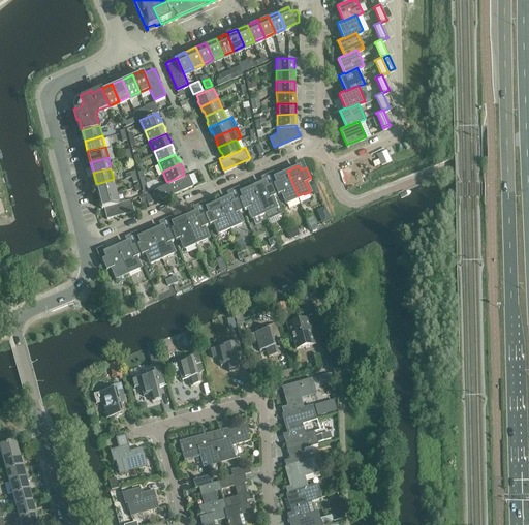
[(301,202),(298,195),(287,171),(275,176),(277,180),(273,182),(278,192),(282,191),(283,194),(282,195),(284,201),(285,199),(288,207),(301,202)]
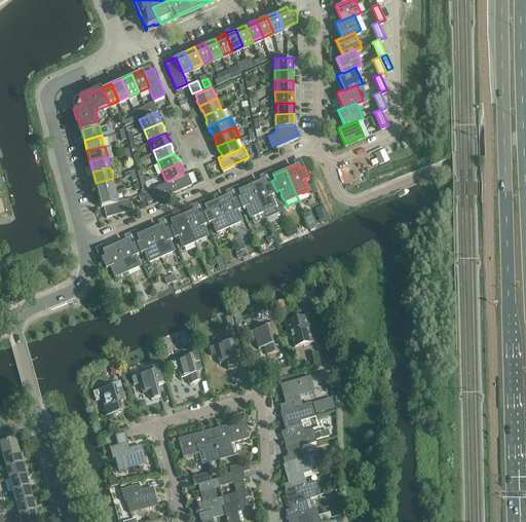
[(166,181),(165,180),(161,182),(166,193),(192,182),(187,171),(183,173),(183,174),(166,181)]
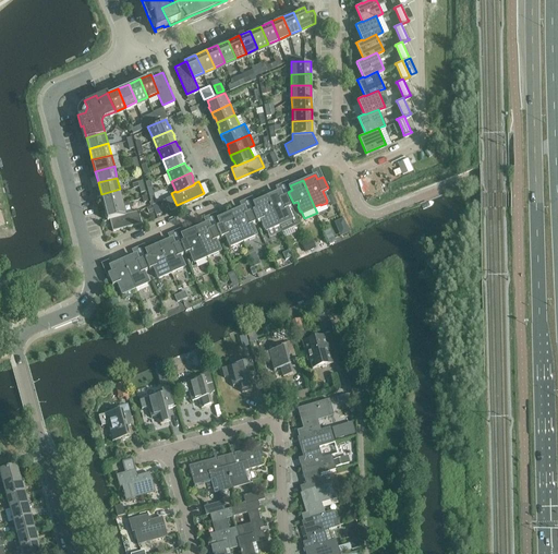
[(101,194),(104,205),(123,201),(120,189),(101,194)]
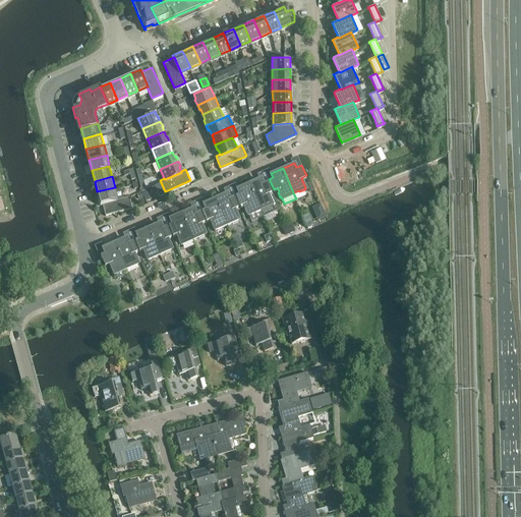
[(261,177),(249,182),(263,213),(278,207),(267,180),(263,182),(261,177)]
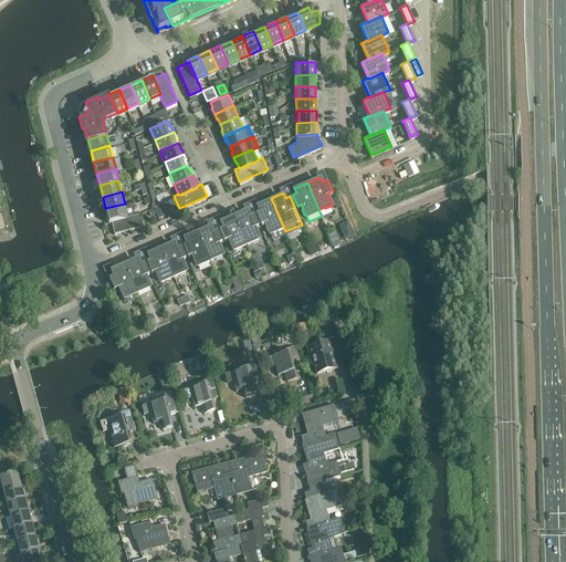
[(332,196),(336,205),(341,203),(337,194),(332,196)]
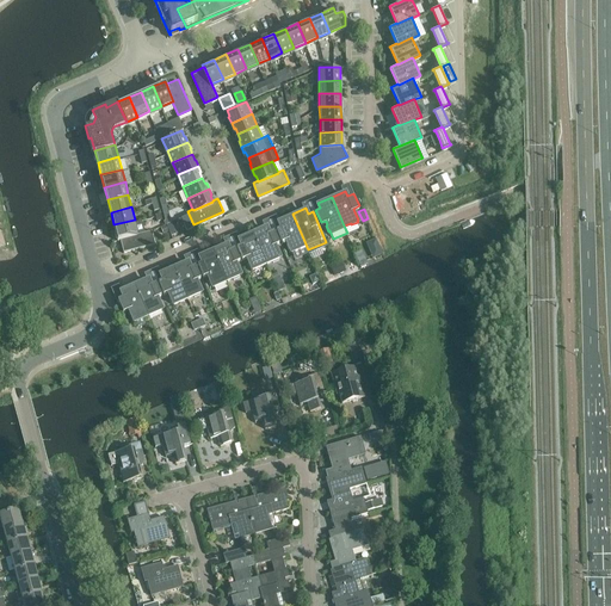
[(308,249),(292,214),(278,220),(281,226),(276,227),(282,240),(287,237),(288,242),(287,242),(289,248),(291,248),(291,249),(292,249),(295,255),(308,251),(308,249)]
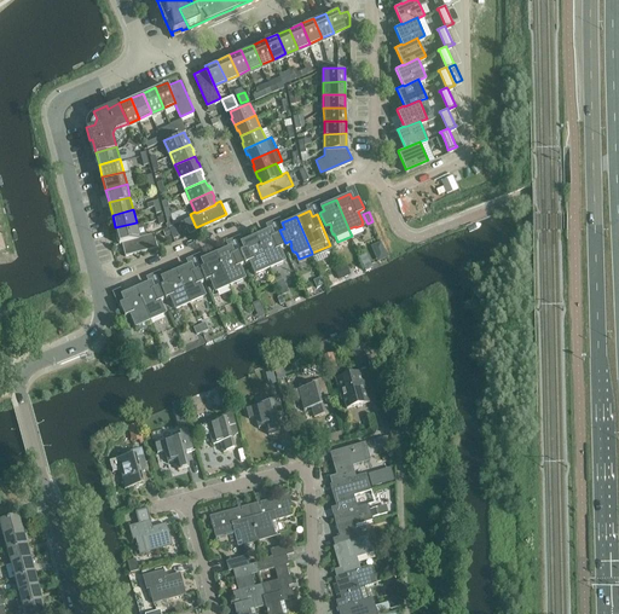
[(119,241),(122,241),(121,239),(140,235),(139,235),(146,232),(144,220),(137,222),(115,227),(119,241)]
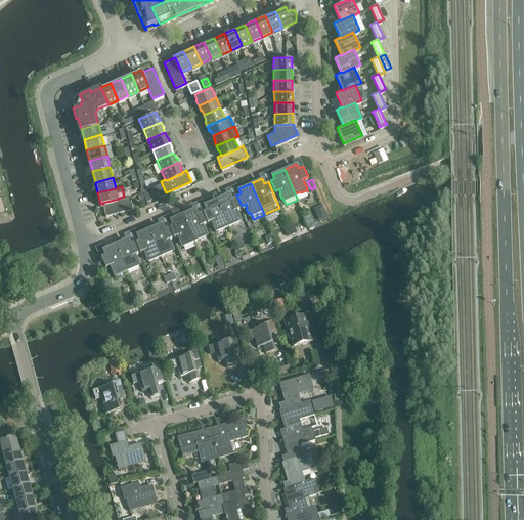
[(144,193),(142,190),(138,192),(140,198),(144,195),(146,200),(150,198),(148,192),(144,193)]
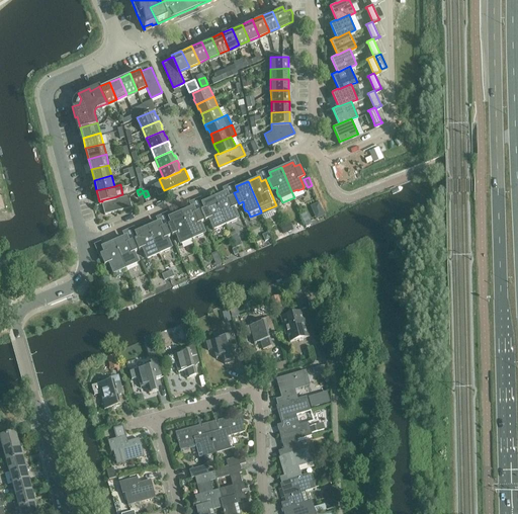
[(226,191),(214,196),(225,221),(231,219),(232,220),(237,218),(236,217),(237,216),(233,206),(237,204),(232,194),(228,195),(226,191)]
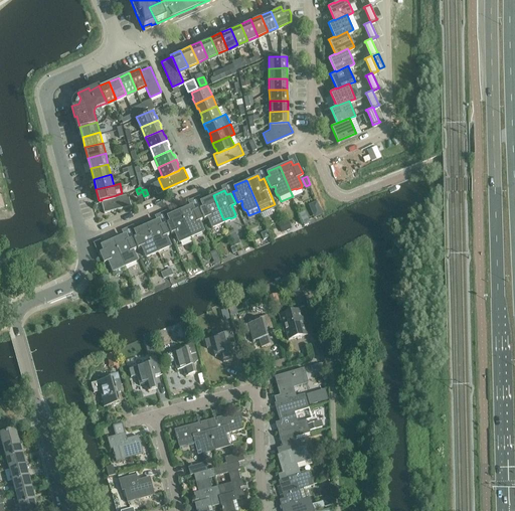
[(101,199),(102,200),(104,210),(131,203),(128,192),(122,193),(116,195),(117,195),(101,199)]
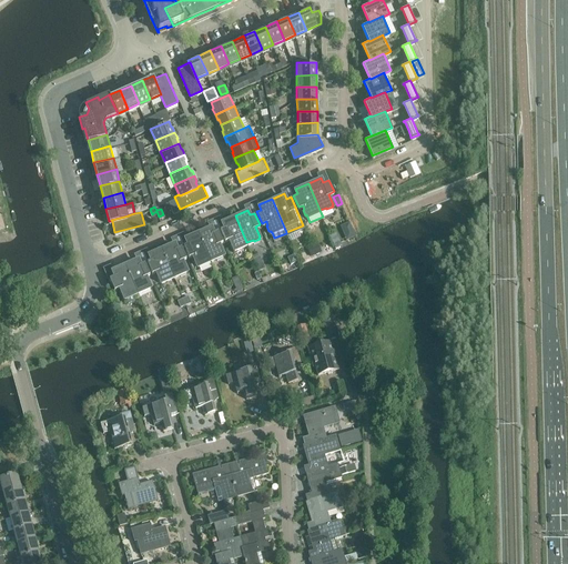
[(246,242),(235,215),(222,221),(224,225),(220,228),(225,239),(230,238),(231,241),(230,242),(233,248),(234,247),(234,248),(246,242)]
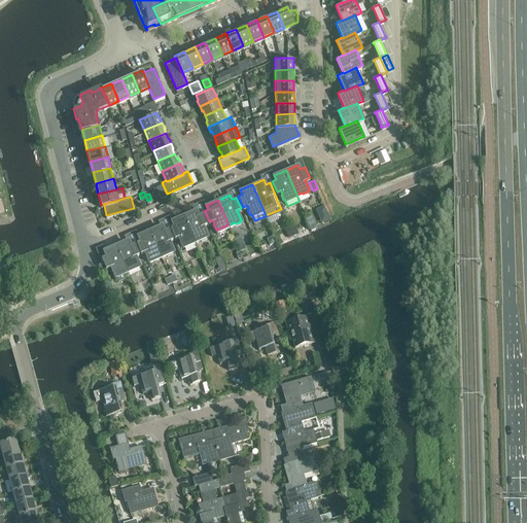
[(322,218),(331,214),(325,202),(317,206),(322,218)]
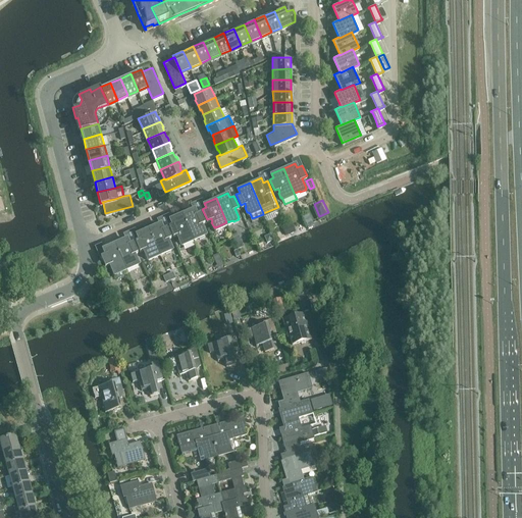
[(194,207),(183,212),(194,238),(199,235),(200,237),(205,234),(204,232),(205,232),(201,222),(205,220),(200,210),(196,212),(194,207)]
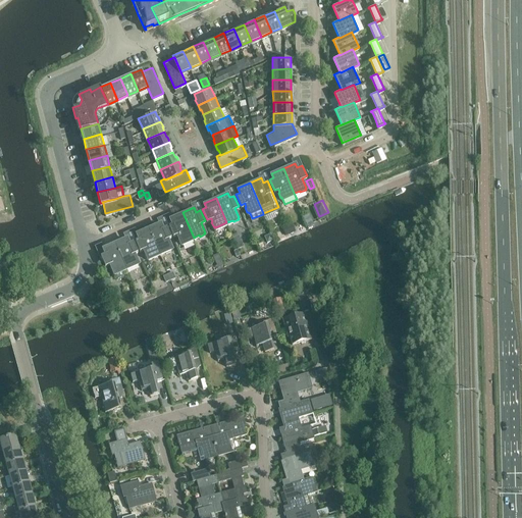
[(194,238),(183,212),(170,217),(172,222),(168,223),(173,235),(177,232),(178,237),(177,237),(180,242),(181,242),(181,243),(194,238)]
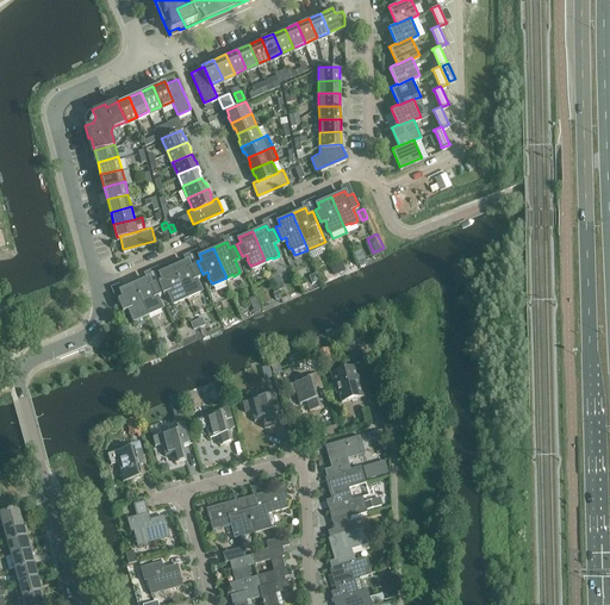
[(342,257),(335,260),(340,269),(346,266),(342,257)]
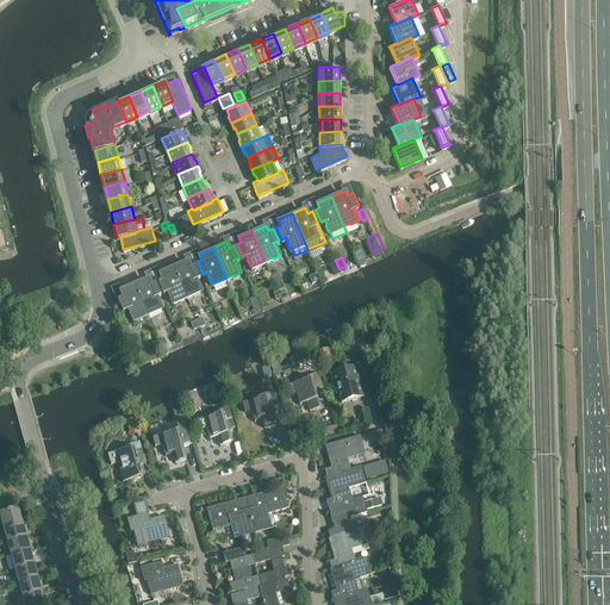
[(187,260),(174,266),(187,294),(193,292),(194,293),(200,291),(199,289),(200,288),(195,278),(200,275),(194,263),(190,264),(187,260)]
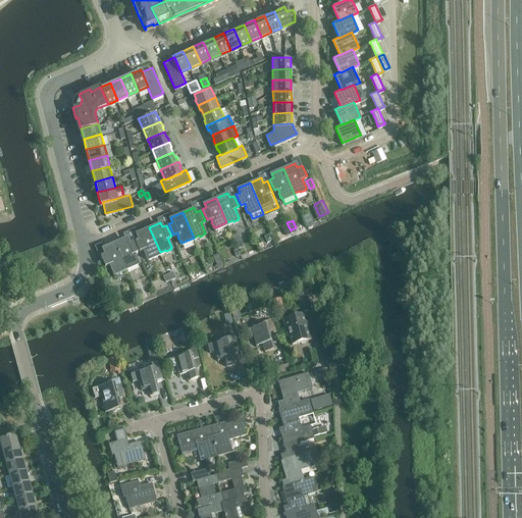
[(291,230),(286,222),(282,224),(282,226),(276,228),(279,235),(291,230)]
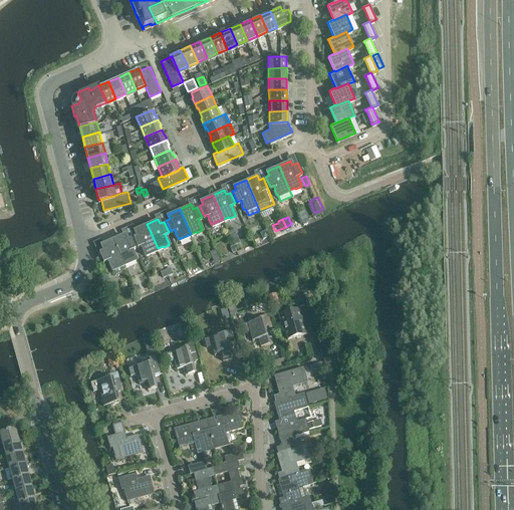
[(158,248),(147,224),(136,228),(138,233),(134,235),(139,245),(142,244),(144,247),(142,248),(145,253),(146,252),(146,253),(158,248)]
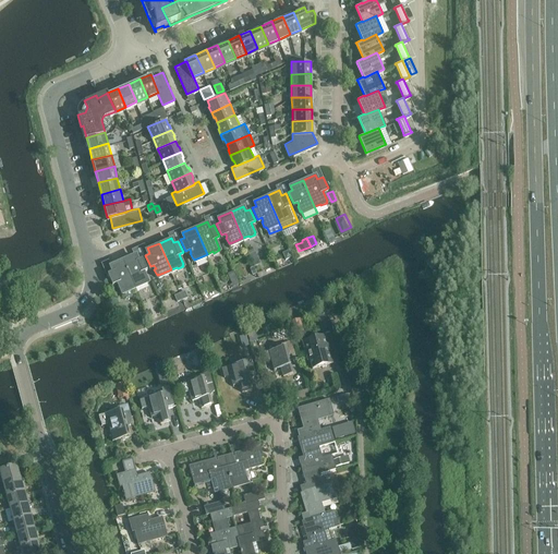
[(282,250),(286,256),(293,253),(290,247),(282,250)]
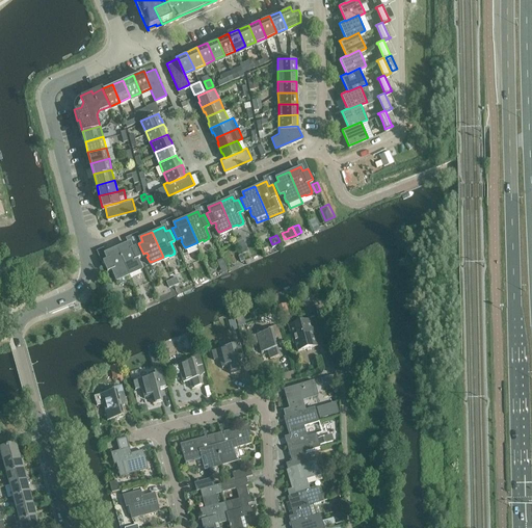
[(242,237),(237,239),(239,245),(245,242),(243,236),(242,237)]
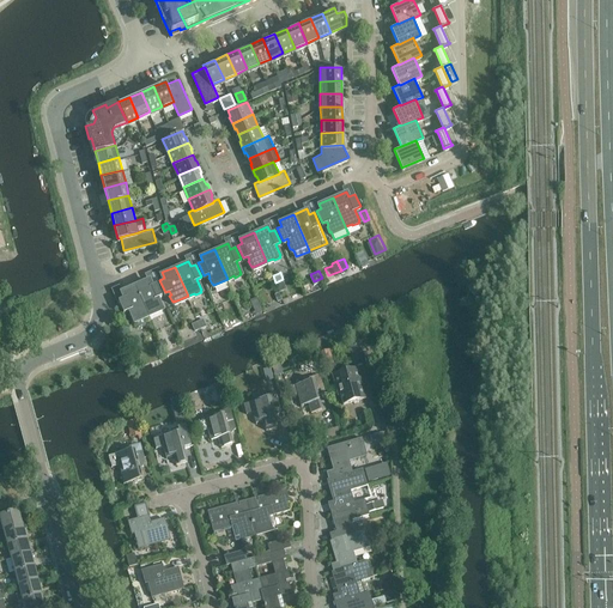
[(149,278),(135,284),(149,314),(155,310),(156,312),(162,309),(162,308),(157,296),(162,293),(156,281),(151,284),(149,278)]
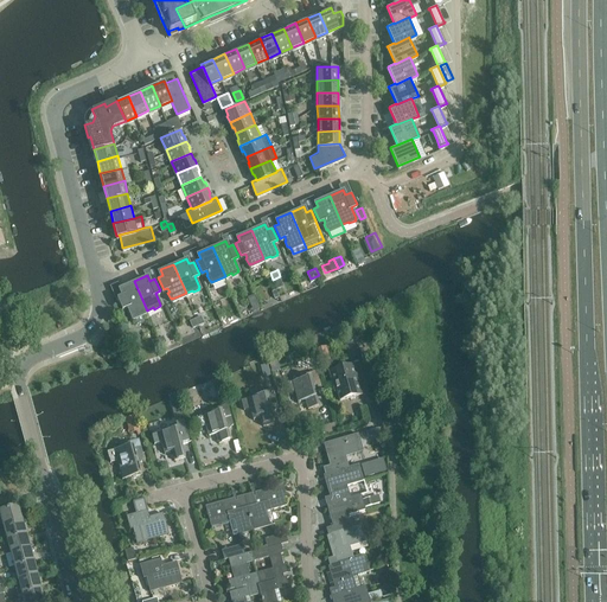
[(147,311),(134,281),(120,287),(122,293),(116,295),(122,307),(128,305),(129,309),(128,309),(132,315),(133,315),(133,316),(147,311)]
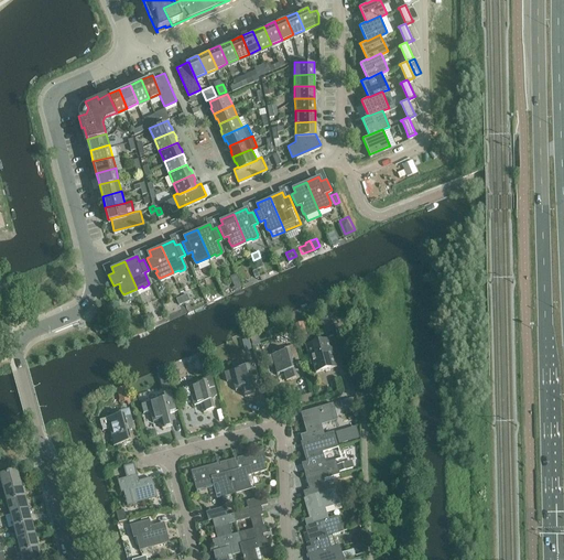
[(264,264),(257,267),(259,272),(267,269),(264,264)]
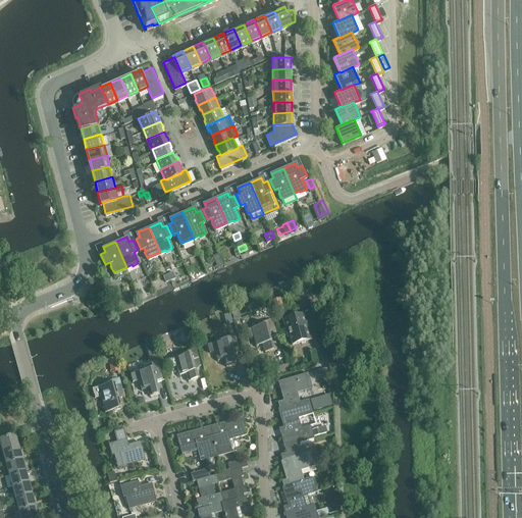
[(218,250),(212,253),(215,259),(221,256),(218,250)]
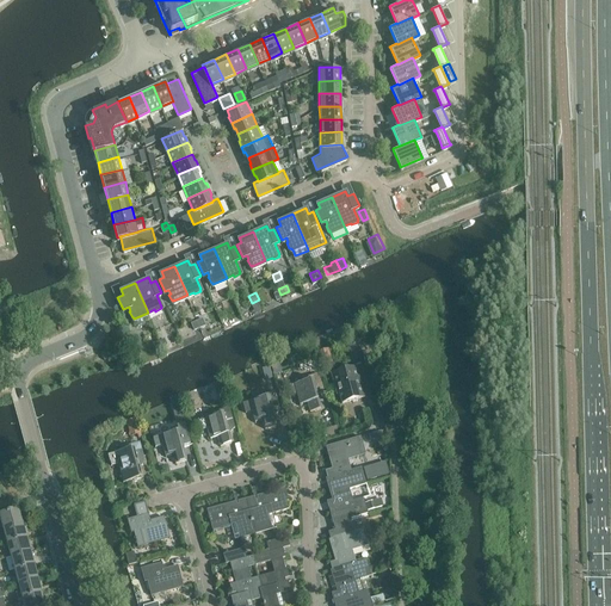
[(362,360),(356,336),(347,339),(353,362),(362,360)]
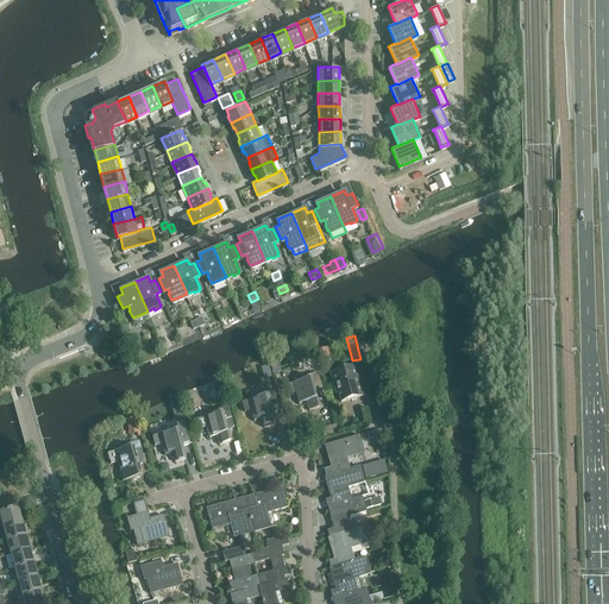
[(330,362),(326,348),(316,351),(321,364),(330,362)]
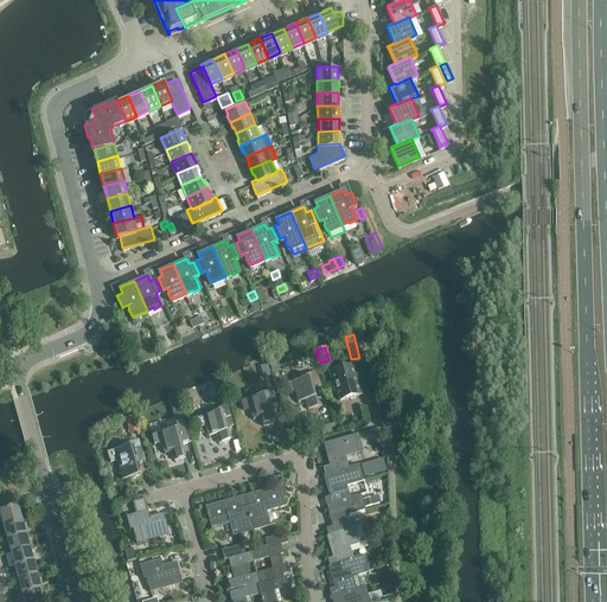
[(267,360),(260,362),(263,373),(270,371),(267,360)]
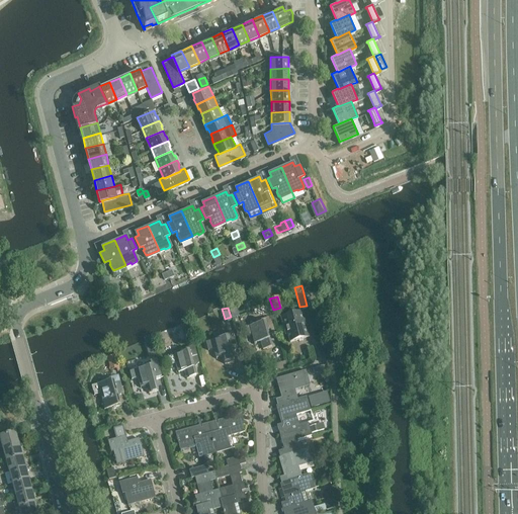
[(309,334),(301,309),(280,315),(285,330),(287,330),(289,339),(309,334)]
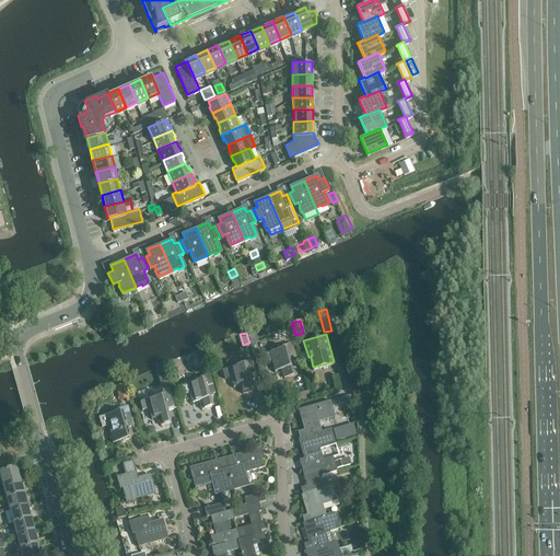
[(281,366),(284,374),(294,372),(291,360),(298,358),(292,339),(279,343),(280,346),(269,349),(275,368),(281,366)]
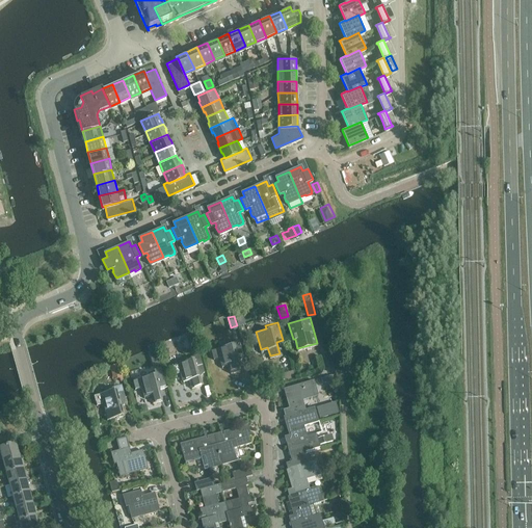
[(198,341),(195,332),(189,334),(191,339),(189,339),(191,344),(198,341)]
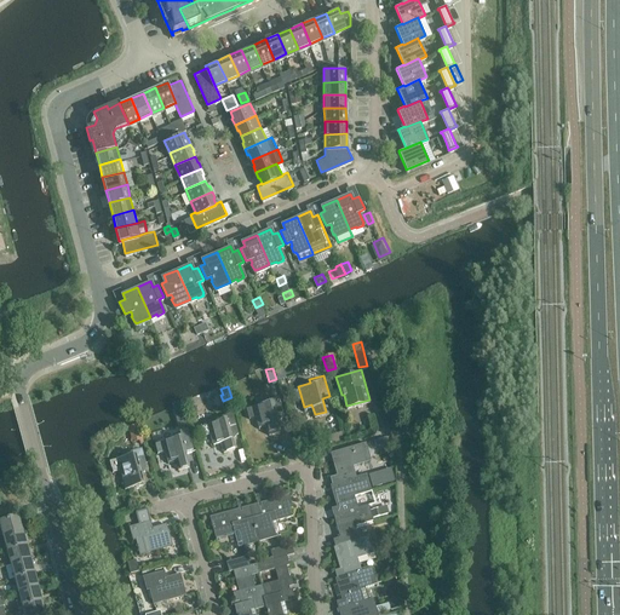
[(267,421),(269,432),(280,429),(276,415),(283,413),(277,392),(263,397),(264,401),(246,406),(248,415),(256,413),(258,424),(267,421)]
